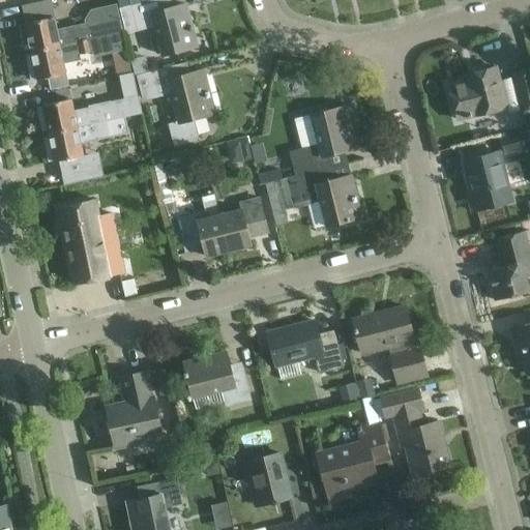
[(163,55),(176,52),(196,47),(185,4),(166,9),(163,0),(148,0),(119,7),(126,33),(155,27),(163,55)]
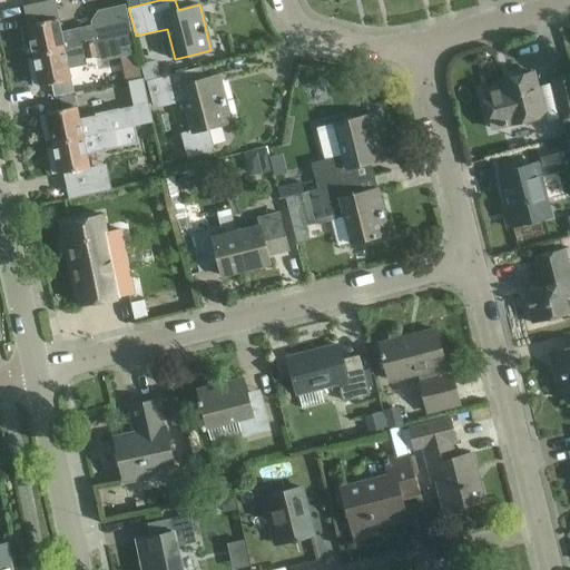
[(90,21),(91,25),(92,25),(96,42),(97,42),(133,35),(125,5),(97,11),(90,21)]
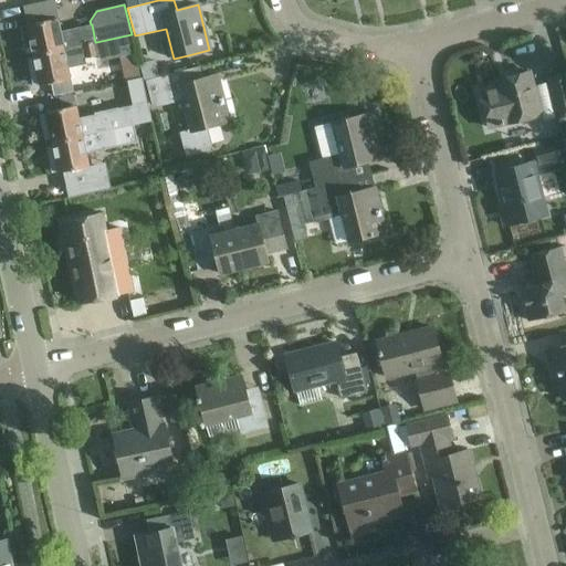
[(49,20),(27,24),(33,54),(63,49),(79,45),(95,42),(92,24),(91,24),(60,31),(56,18),(49,20)]
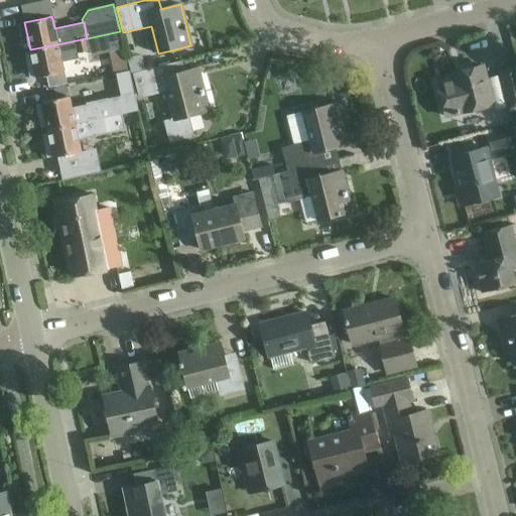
[(32,59),(27,60),(30,77),(35,76),(36,78),(55,74),(63,72),(61,62),(78,58),(77,54),(91,51),(92,55),(109,52),(113,74),(128,71),(120,31),(88,38),(87,38),(72,41),(57,44),(30,49),(32,59)]
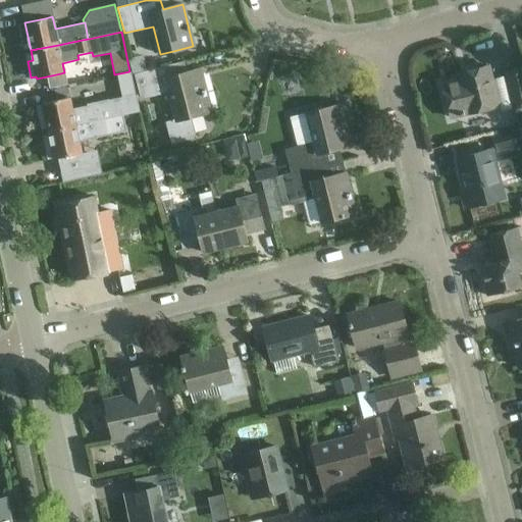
[(143,56),(128,60),(133,74),(146,70),(143,56)]
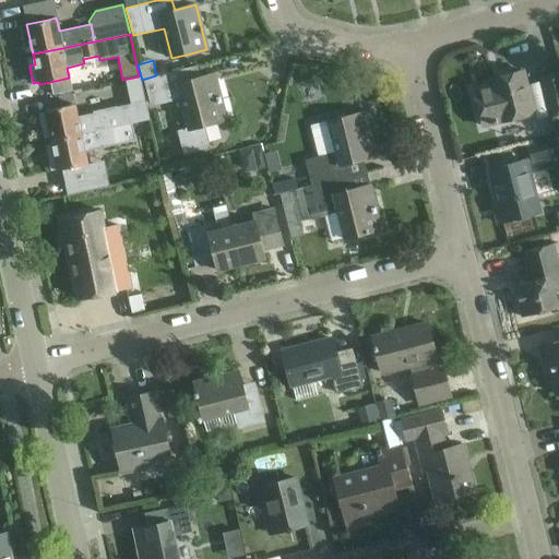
[(158,75),(143,80),(151,107),(182,98),(189,127),(177,130),(183,154),(210,147),(204,125),(225,119),(214,74),(193,80),(190,68),(168,73),(158,75)]
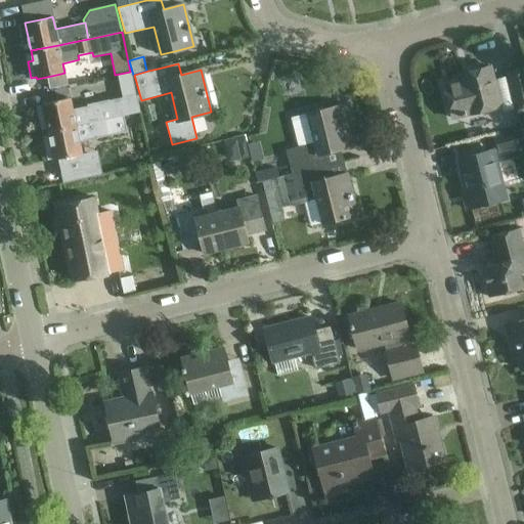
[(443,85),(452,119),(500,106),(489,67),(471,72),(472,77),(443,85)]
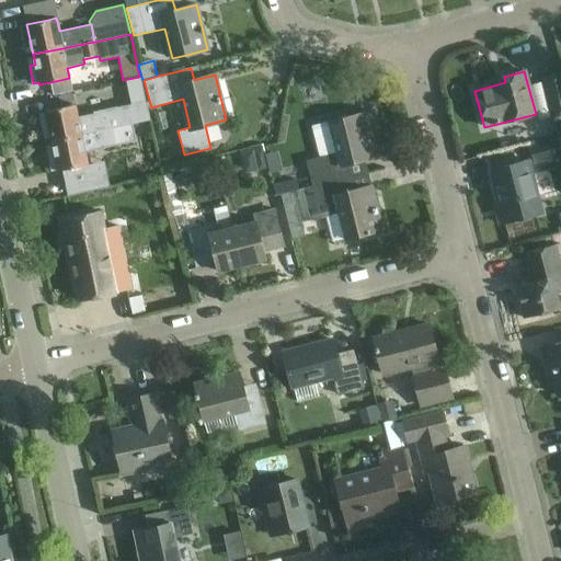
[(551,116),(560,113),(560,73),(542,78),(551,116)]
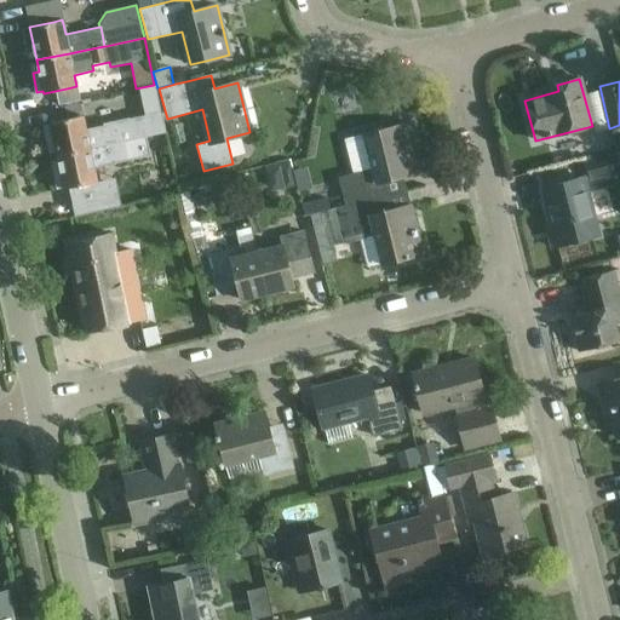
[(74,118),(50,122),(50,125),(56,150),(56,153),(57,155),(90,149),(108,144),(126,141),(145,137),(165,132),(161,112),(144,115),(130,119),(130,118),(103,124),(103,125),(86,128),(85,126),(84,116),(74,118)]
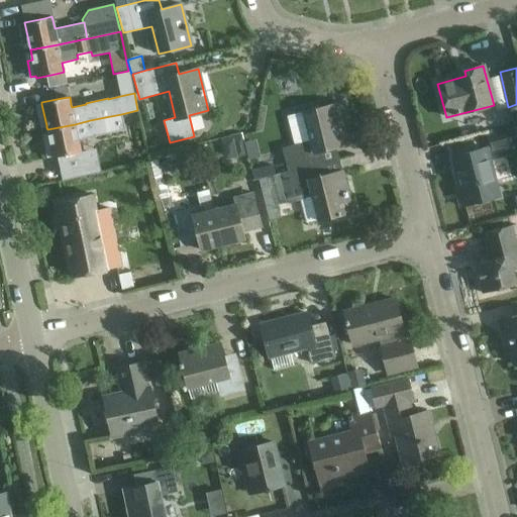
[(150,103),(141,105),(145,120),(154,118),(150,103)]
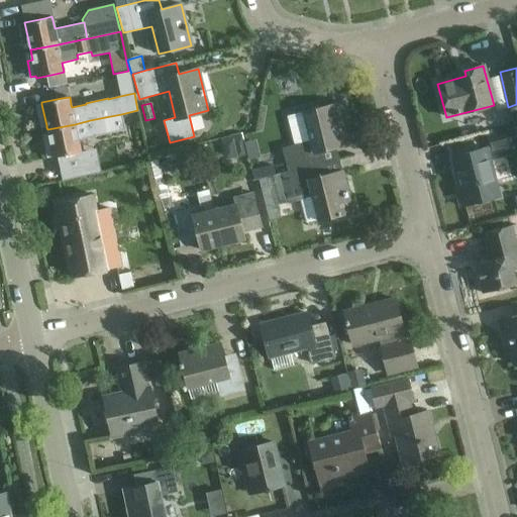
[(346,144),(340,121),(345,119),(341,103),(336,104),(336,103),(303,112),(311,142),(282,149),(288,171),(288,172),(318,164),(316,152),(346,144)]
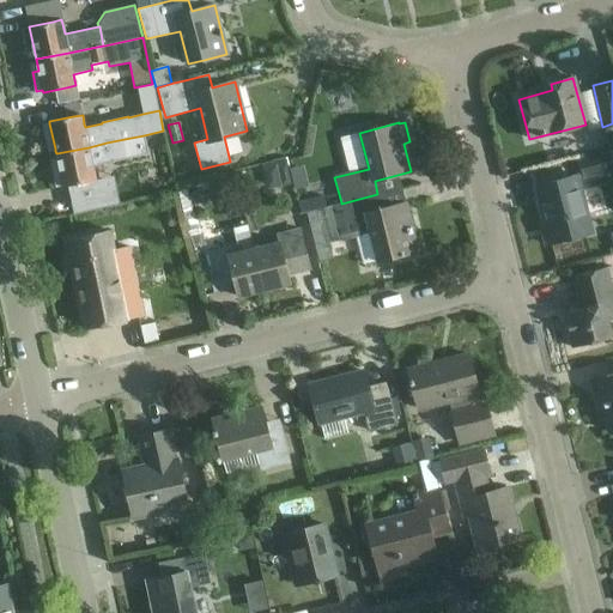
[(56,153),(59,165),(52,167),(56,186),(62,184),(64,187),(96,180),(92,165),(128,158),(125,139),(107,143),(89,147),(56,153)]
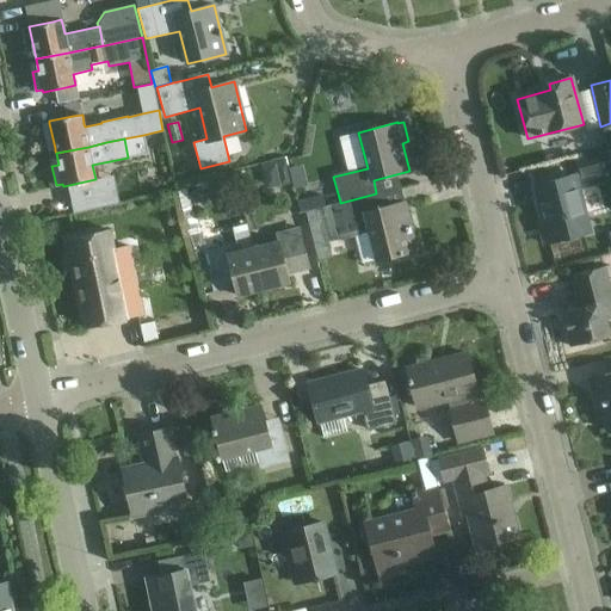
[(610,170),(605,152),(574,159),(579,177),(610,170)]
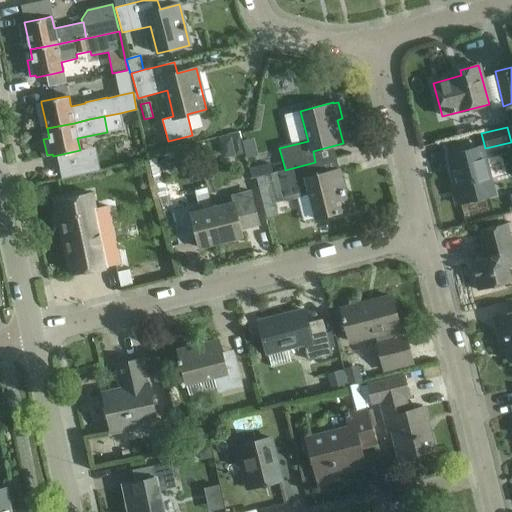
[(195,143),(180,147),(183,162),(190,161),(193,172),(201,170),(195,143)]
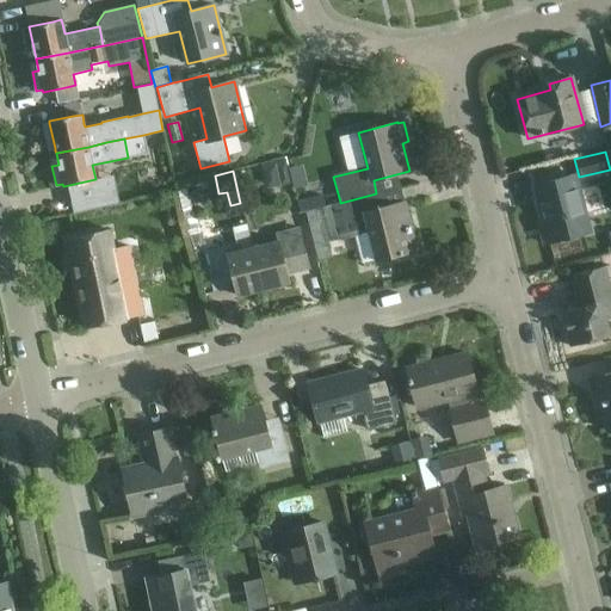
[(573,177),(535,186),(549,240),(543,241),(543,244),(587,232),(573,177)]
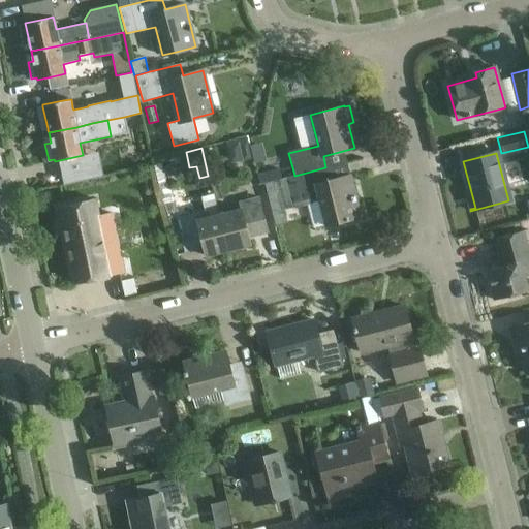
[(160,158),(152,159),(156,181),(164,179),(161,161),(160,158)]
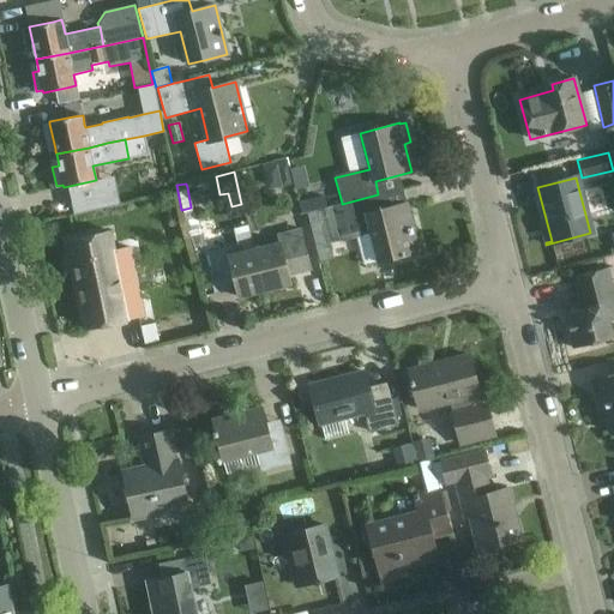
[(327,208),(306,212),(312,236),(319,262),(333,258),(330,244),(356,238),(371,234),(378,263),(417,252),(405,203),(383,209),(378,194),(342,204),(342,203),(332,205),(332,206),(327,208)]
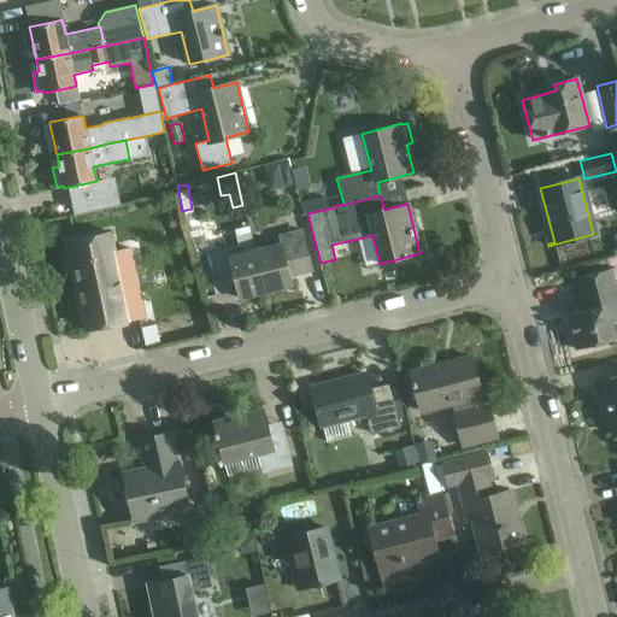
[(313,200),(300,203),(303,215),(307,213),(329,209),(325,197),(313,200)]
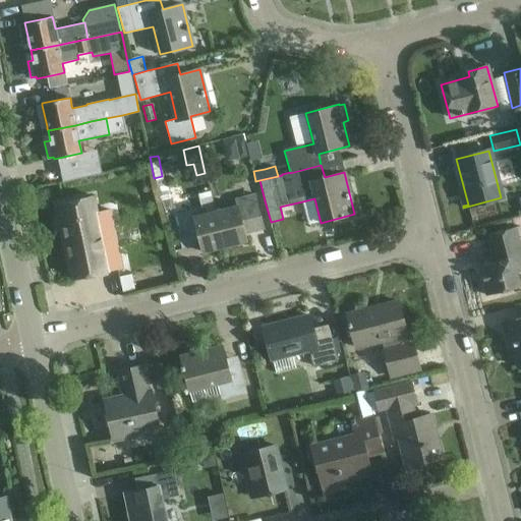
[(159,185),(164,212),(174,210),(168,183),(159,185)]
